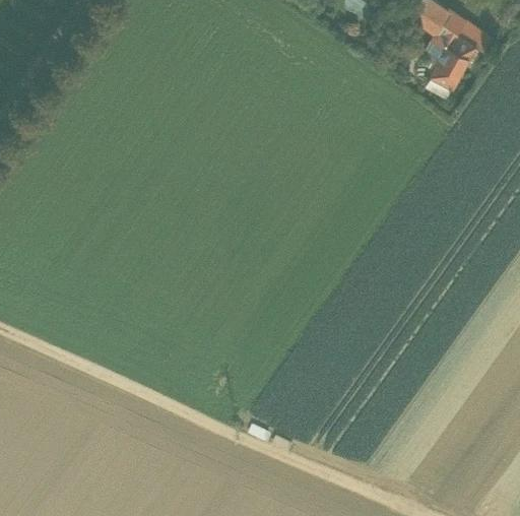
[(429,67),(435,71),(454,37),(474,48),(481,34),(463,23),(464,23),(431,0),(399,0),(395,7),(436,36),(423,58),(425,59),(431,63),(429,67)]
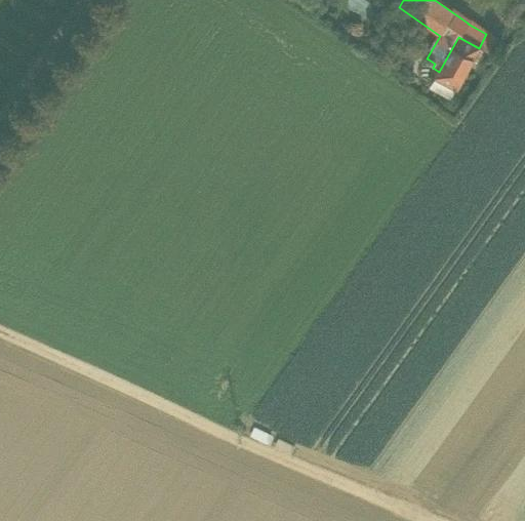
[(497,41),(486,34),(479,48),(488,54),(497,41)]
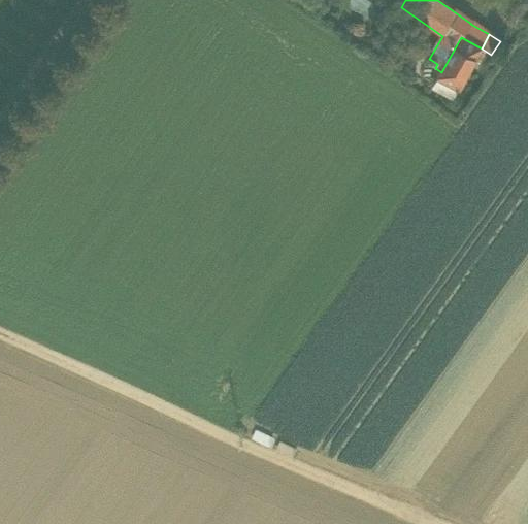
[(458,90),(482,48),(461,37),(441,72),(438,78),(458,90)]
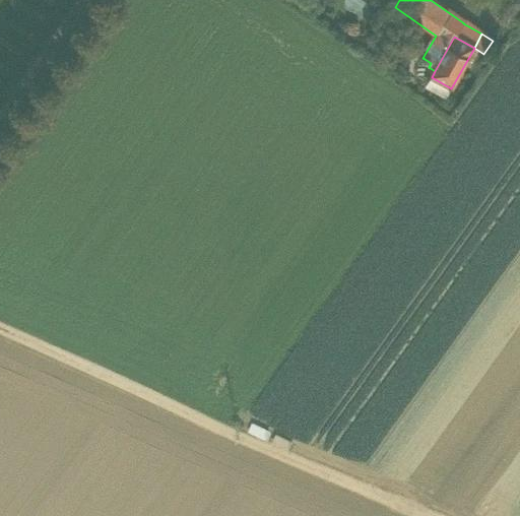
[(421,64),(429,67),(431,63),(425,59),(421,64)]
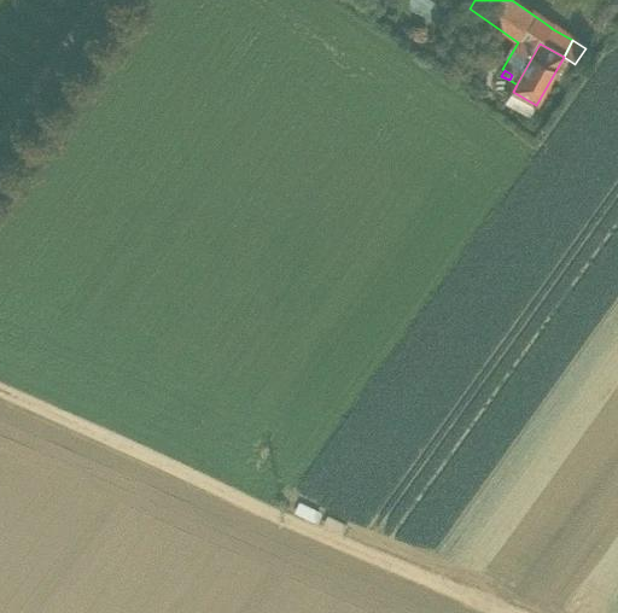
[(536,105),(513,92),(505,105),(529,118),(536,105)]
